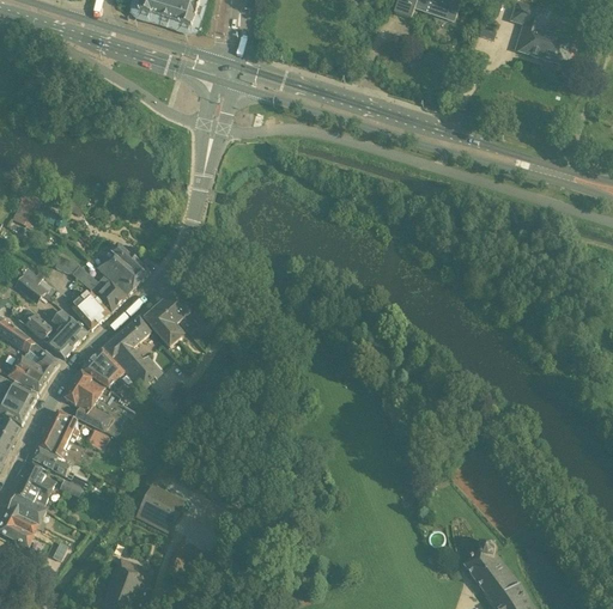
[(141,0),(133,0),(131,6),(133,7),(132,12),(138,18),(190,35),(198,32),(207,0),(199,0),(199,2),(200,2),(195,17),(194,17),(192,26),(139,10),(141,0)]
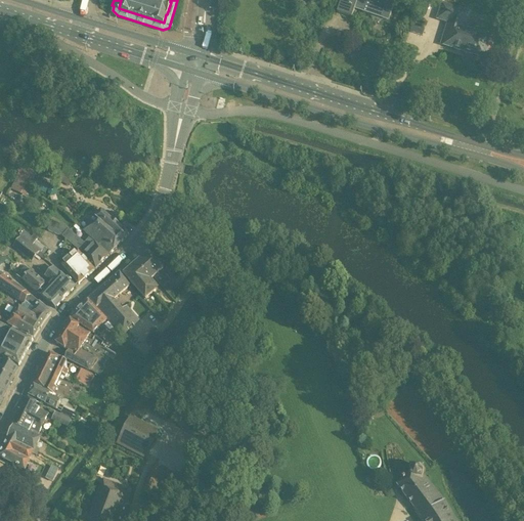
[(121,0),(119,8),(164,23),(166,14),(167,14),(171,2),(170,2),(170,0),(121,0)]
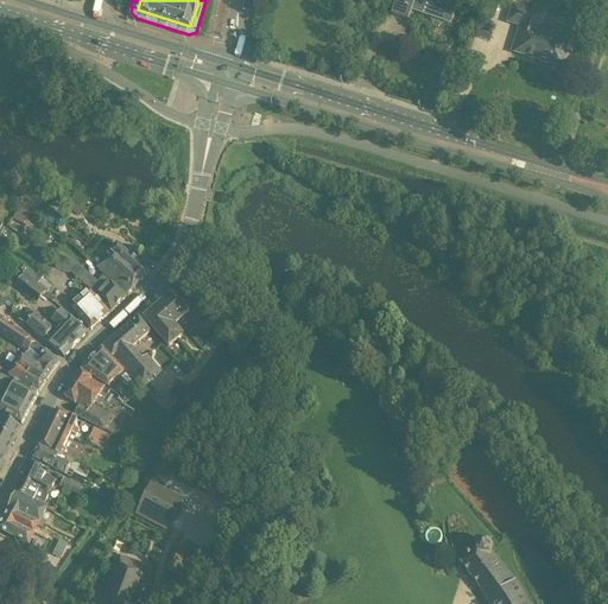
[(393,0),(391,12),(407,18),(411,7),(417,10),(450,21),(457,0),(393,0)]
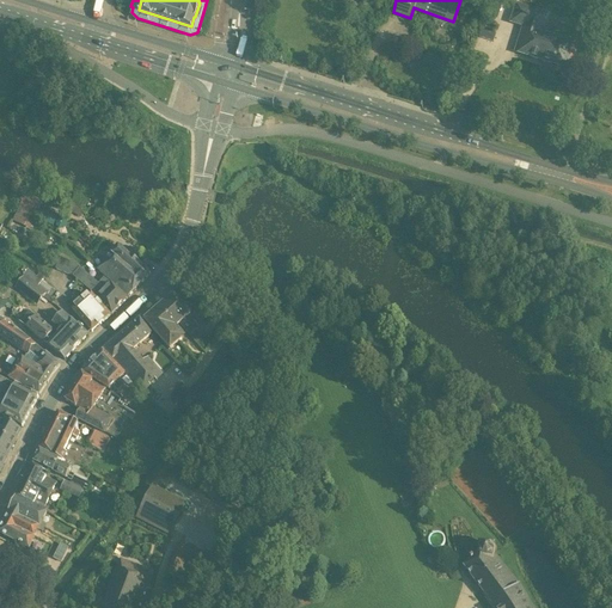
[(564,65),(573,38),(545,30),(545,28),(542,26),(546,11),(515,1),(510,19),(522,23),(515,49),(564,65)]
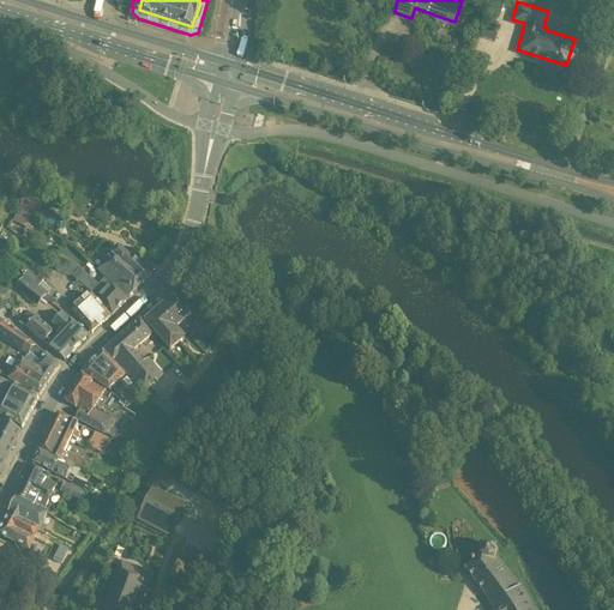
[(482,26),(480,34),(495,38),(498,31),(482,26)]
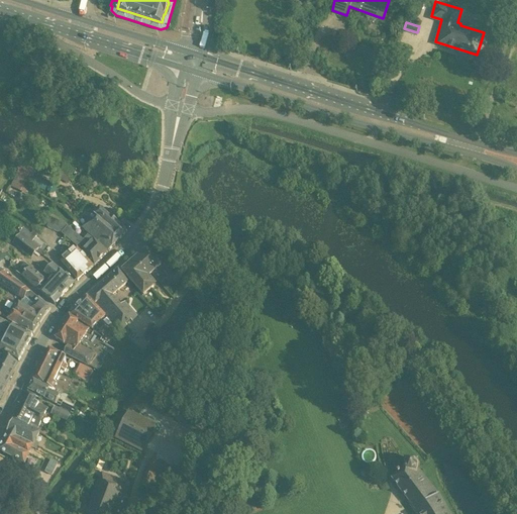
[(63,164),(54,161),(48,173),(69,181),(75,165),(64,161),(63,164)]
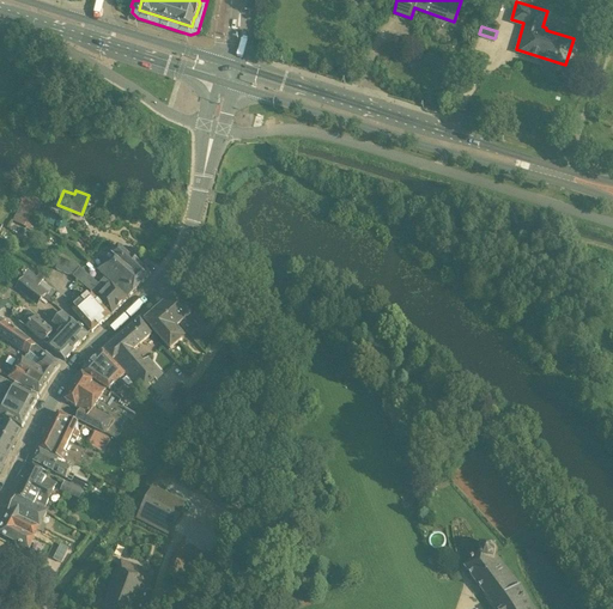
[(32,219),(41,200),(30,195),(19,221),(30,226),(32,219)]
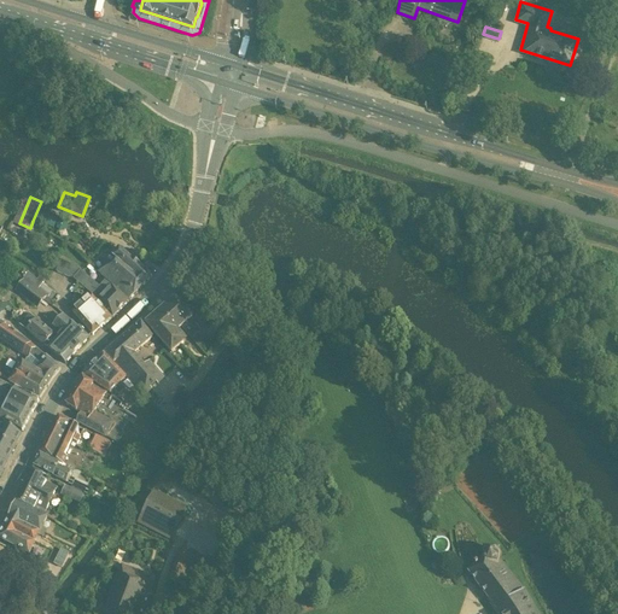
[(130,268),(145,280),(151,273),(118,245),(109,257),(126,273),(130,268)]
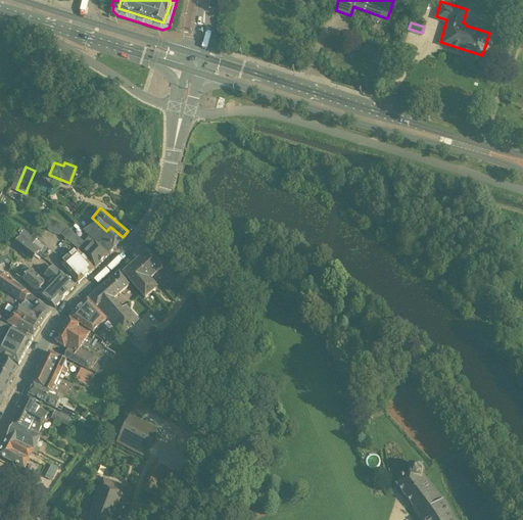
[(84,240),(63,223),(51,218),(49,224),(47,228),(62,233),(83,252),(95,266),(108,252),(95,240),(89,235),(84,240)]
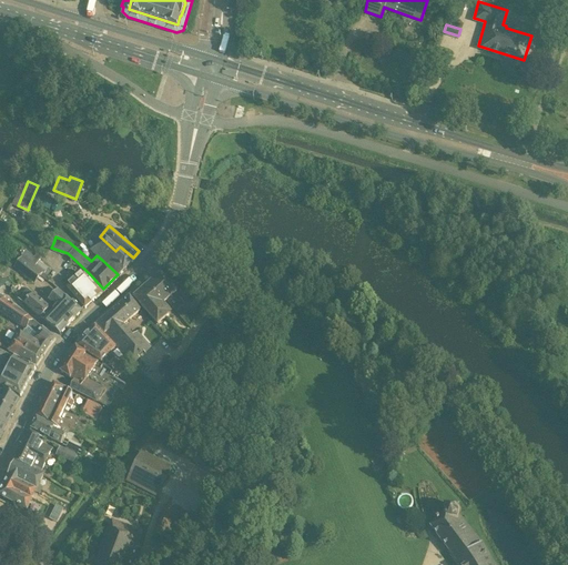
[(119,273),(133,258),(120,246),(115,251),(100,236),(90,248),(119,273)]
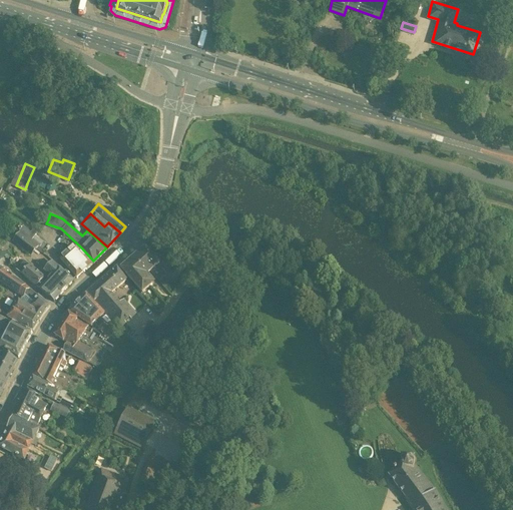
[(37,230),(33,227),(31,230),(23,223),(19,228),(31,237),(37,230)]
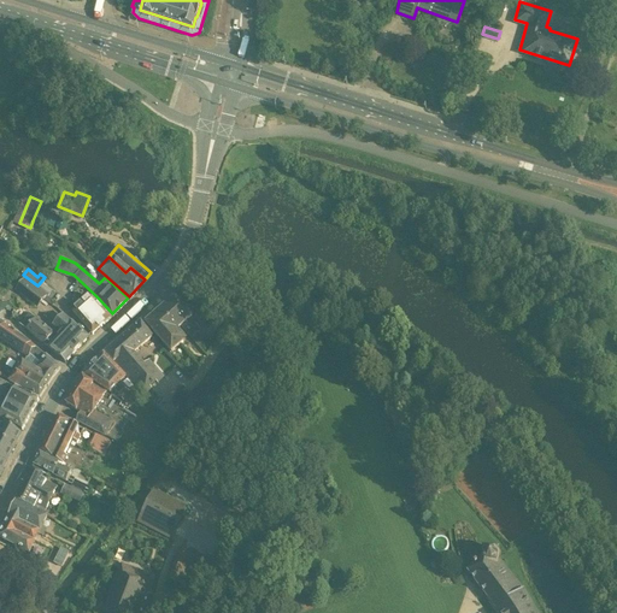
[(46,294),(46,293),(37,287),(24,276),(15,288),(37,305),(46,294)]
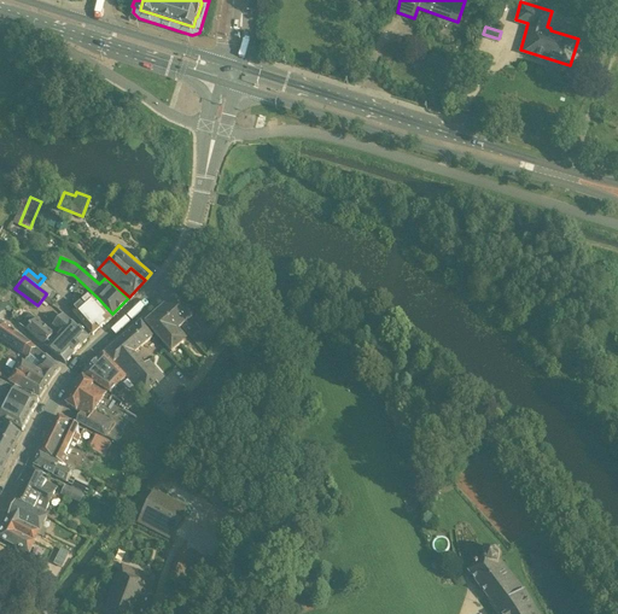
[(56,291),(42,281),(38,287),(46,293),(46,294),(51,298),(56,291)]
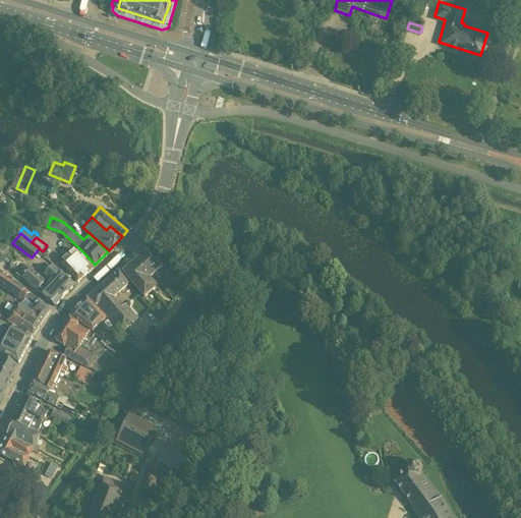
[(67,254),(85,273),(94,266),(76,246),(67,254)]
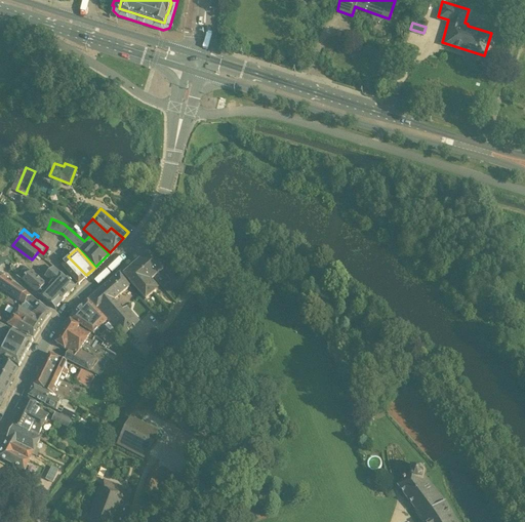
[(155,274),(154,275),(167,291),(177,283),(172,277),(171,279),(162,268),(163,267),(149,250),(140,257),(155,274)]
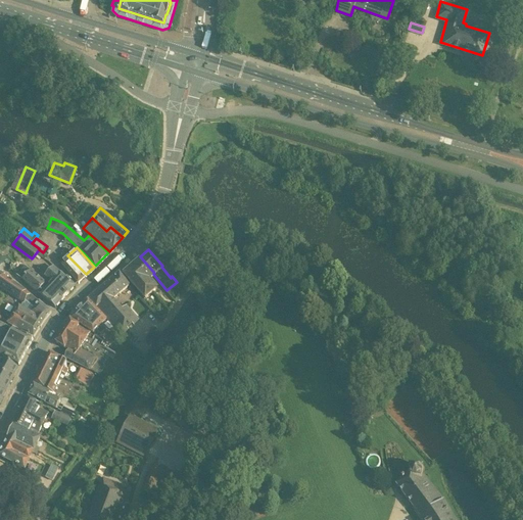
[(78,281),(86,274),(67,255),(61,261),(62,262),(61,263),(78,281)]
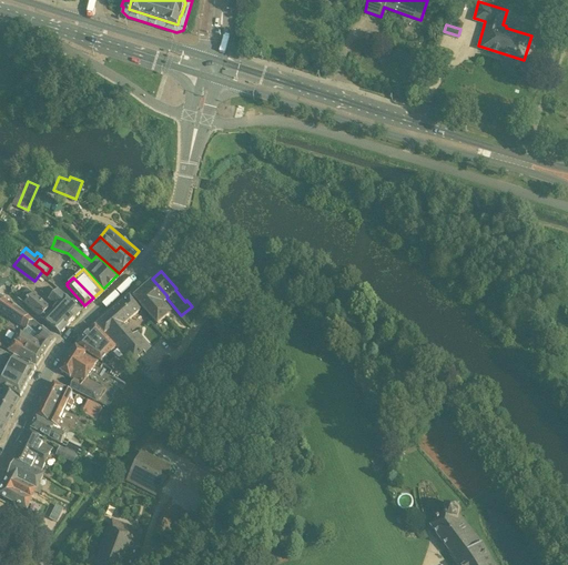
[(163,301),(166,298),(168,296),(152,279),(142,286),(166,313),(171,310),(163,301)]
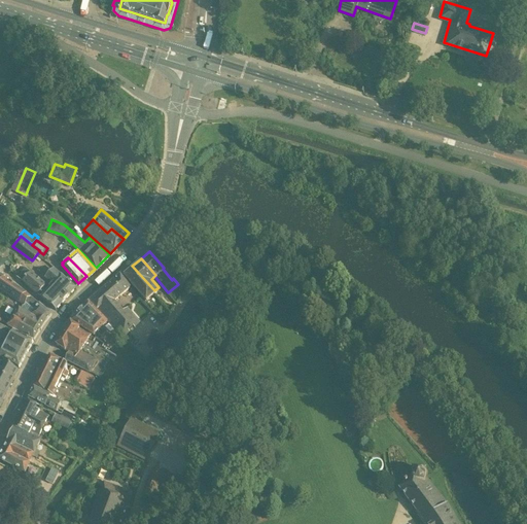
[(30,294),(3,275),(3,274),(0,271),(0,266),(2,264),(0,262),(0,286),(24,304),(26,301),(34,308),(31,313),(19,306),(7,323),(33,338),(44,320),(51,312),(39,302),(30,294)]
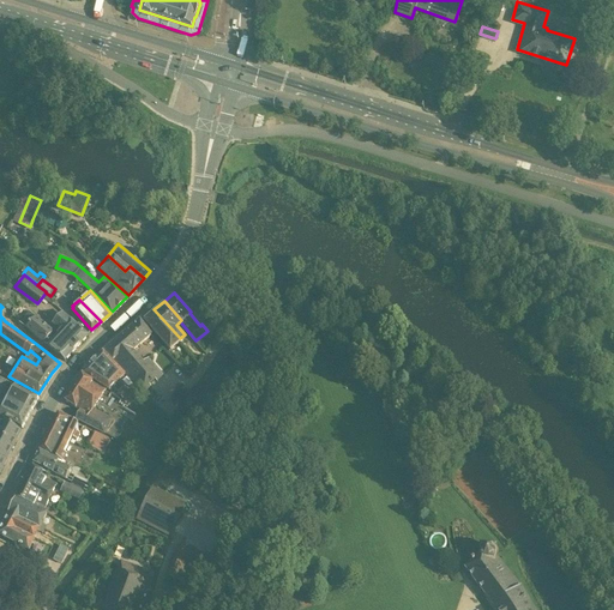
[(170,346),(180,338),(154,309),(145,318),(170,346)]
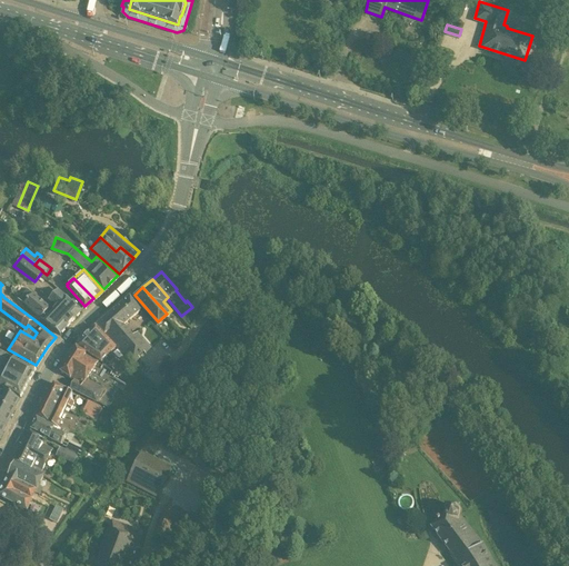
[(60,333),(81,309),(58,288),(49,298),(56,305),(49,313),(46,309),(50,305),(33,291),(23,303),(43,318),(60,333)]
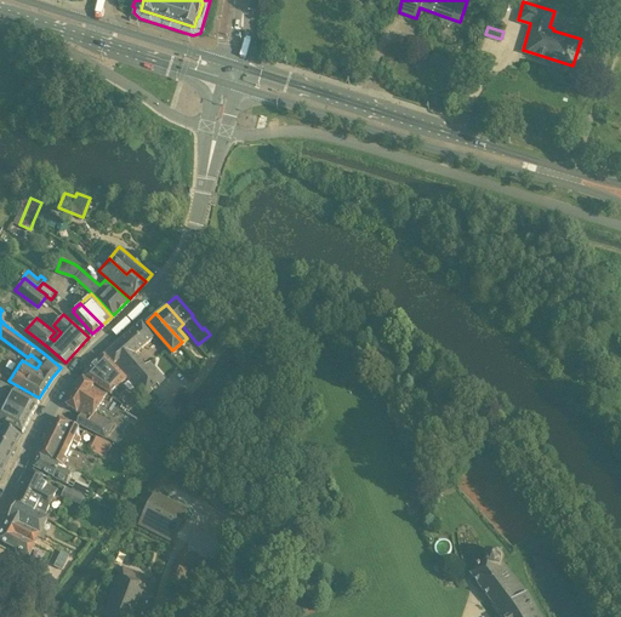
[(144,364),(134,352),(153,336),(141,320),(106,352),(143,394),(164,376),(149,360),(144,364)]
